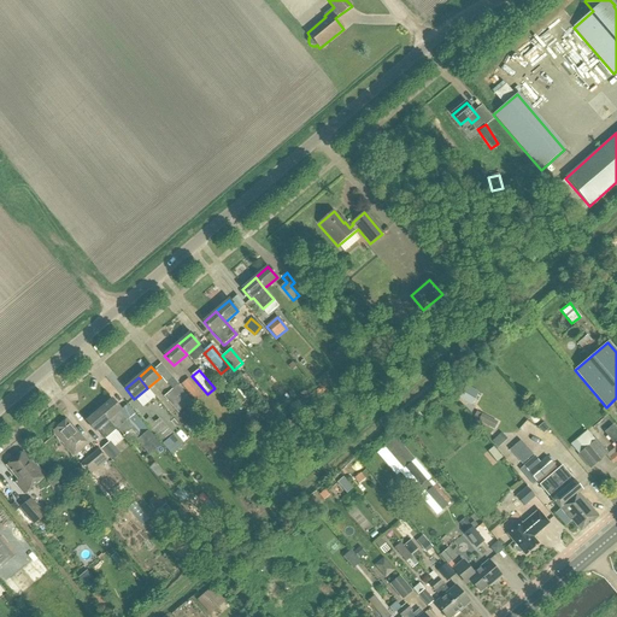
[(164,397),(180,413),(193,401),(178,386),(180,385),(175,378),(169,383),(174,389),(164,397)]
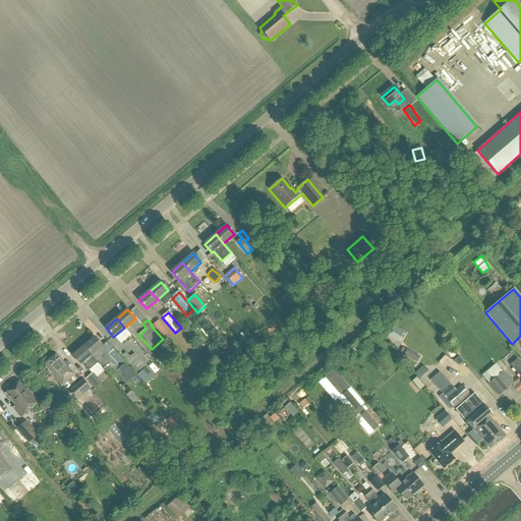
[(172,334),(160,320),(154,325),(166,339),(172,334)]
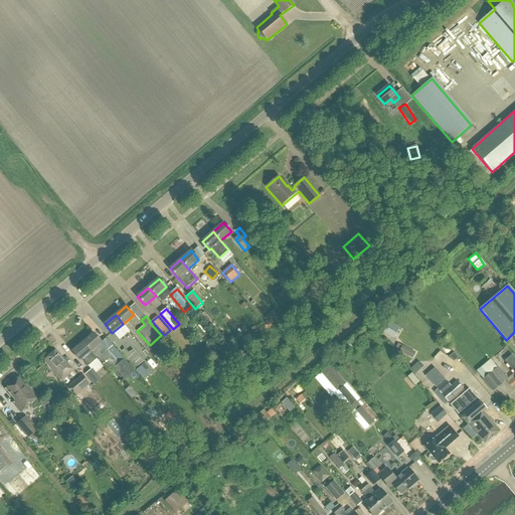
[(388,322),(382,333),(389,337),(395,326),(388,322)]
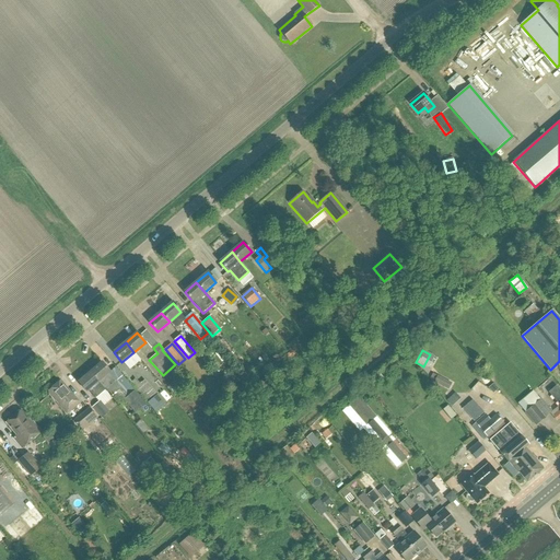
[(90,373),(105,391),(116,382),(108,374),(111,372),(102,363),(90,373)]
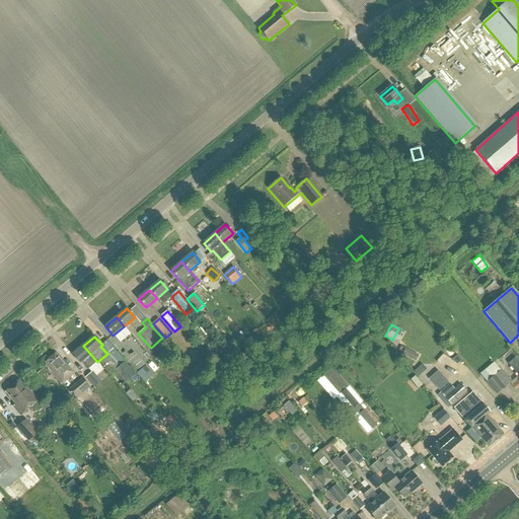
[(82,362),(88,370),(97,362),(83,346),(73,355),(80,364),(82,362)]
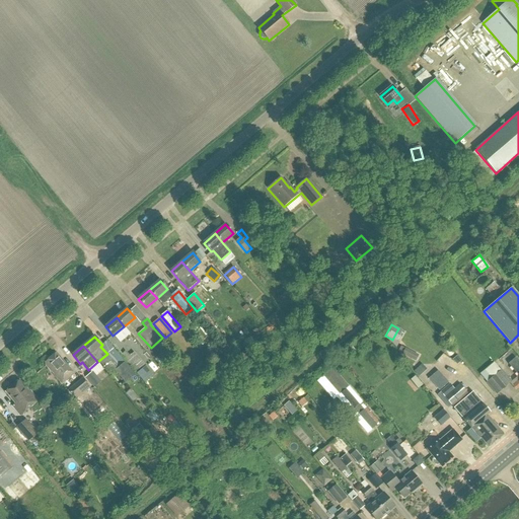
[(403,348),(400,355),(415,362),(418,356),(403,348)]
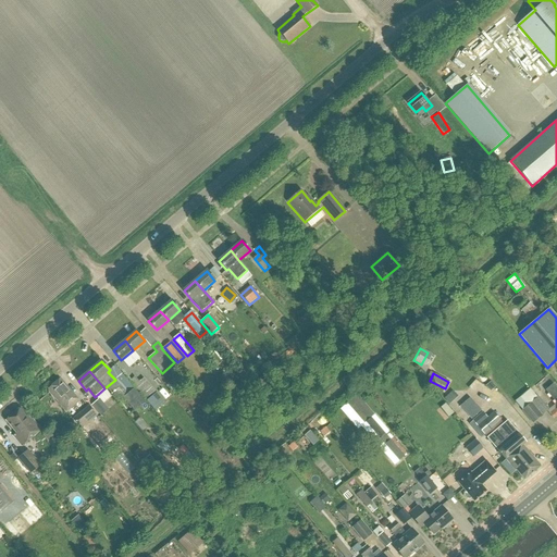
[(157,394),(144,379),(139,382),(135,376),(130,382),(147,401),(157,394)]
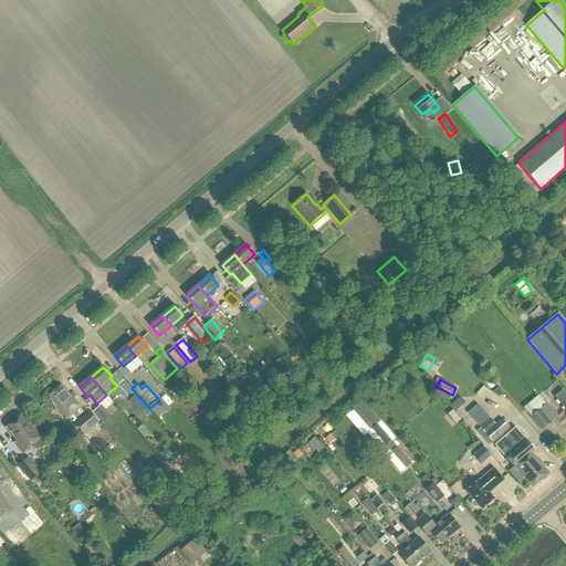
[(61,385),(51,395),(53,397),(50,399),(55,406),(59,406),(60,407),(59,410),(67,419),(81,408),(61,385)]
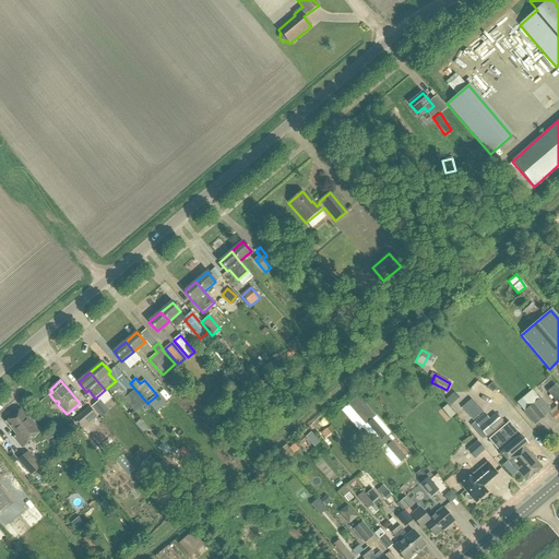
[(491,383),(486,388),(491,393),(496,389),(491,383)]
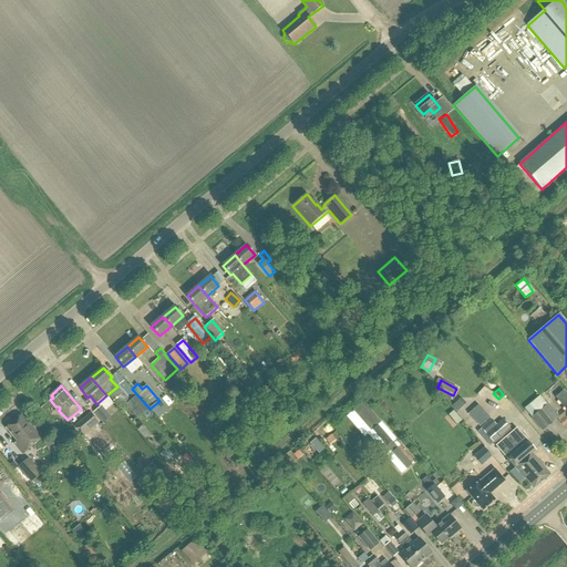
[(566,422),(566,395),(563,391),(555,398),(566,411),(566,415),(566,414),(559,421),(563,426),(566,422)]
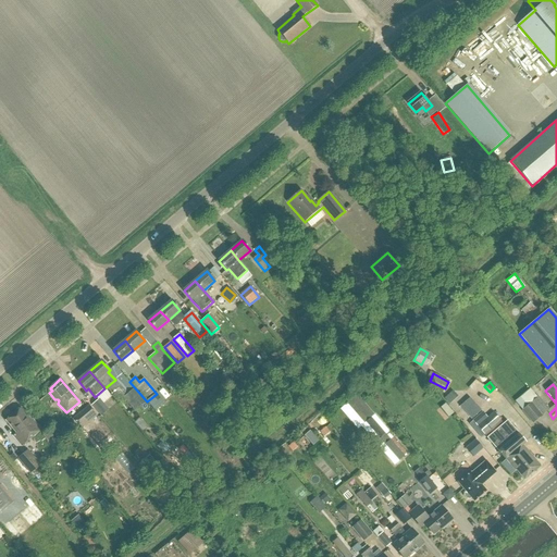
[(121,397),(133,411),(144,401),(132,387),(121,397)]
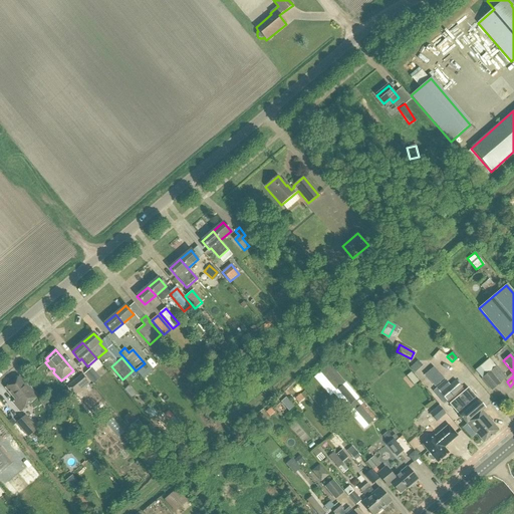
[(487,373),(482,377),(492,390),(508,376),(498,364),(496,365),(490,357),(481,365),(487,373)]
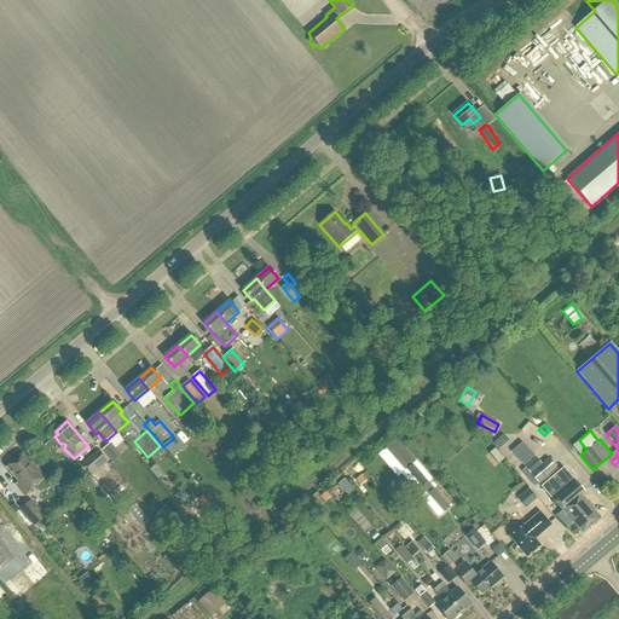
[(502,435),(492,441),(496,447),(505,440),(502,435)]
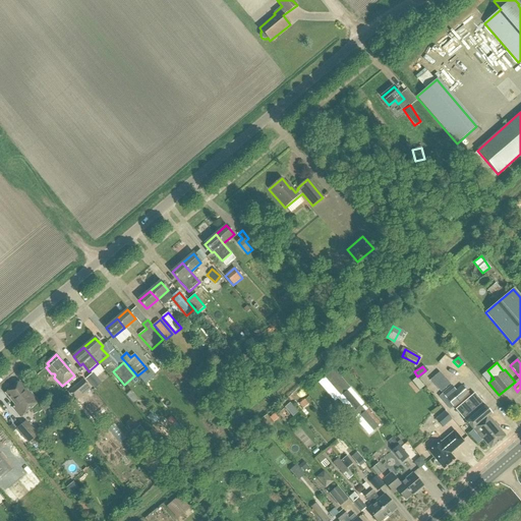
[(331,398),(334,396),(365,433),(379,423),(331,367),(315,381),(331,398)]
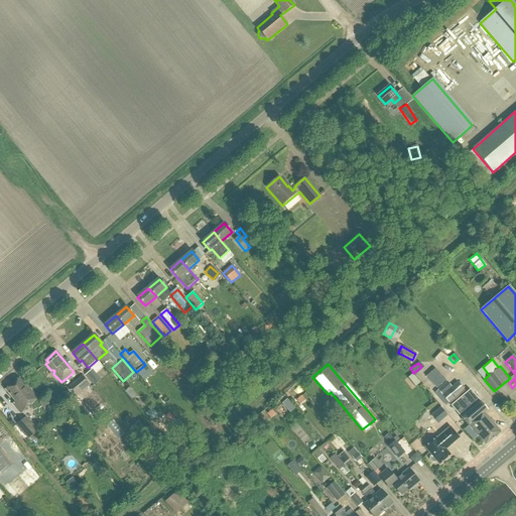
[(91,369),(84,375),(92,385),(100,379),(91,369)]
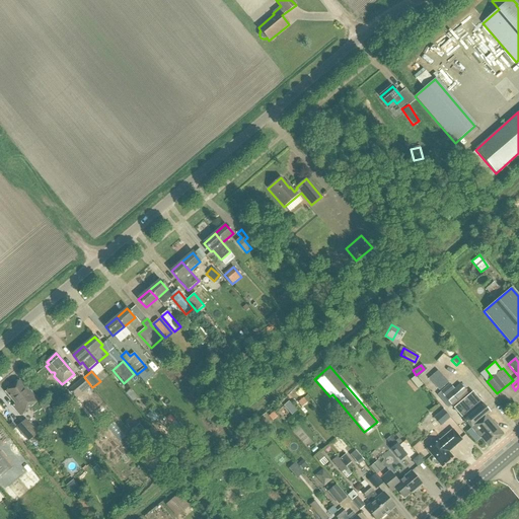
[(77,375),(64,386),(68,391),(81,380),(77,375)]
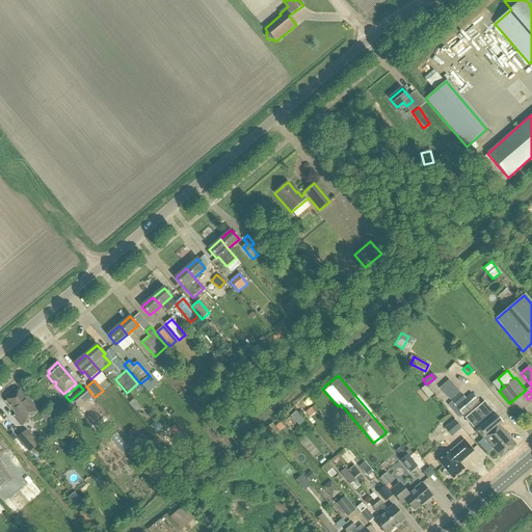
[(425,386),(420,390),(427,399),(432,395),(425,386)]
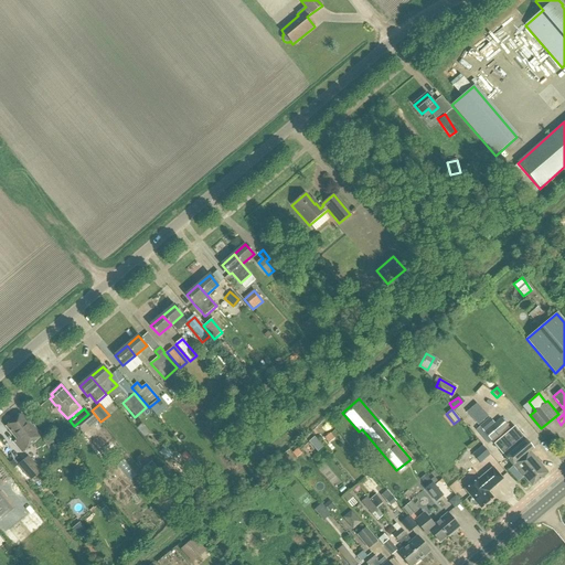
[(6,427),(17,439),(13,443),(22,454),(42,436),(33,426),(32,427),(21,414),(6,427)]
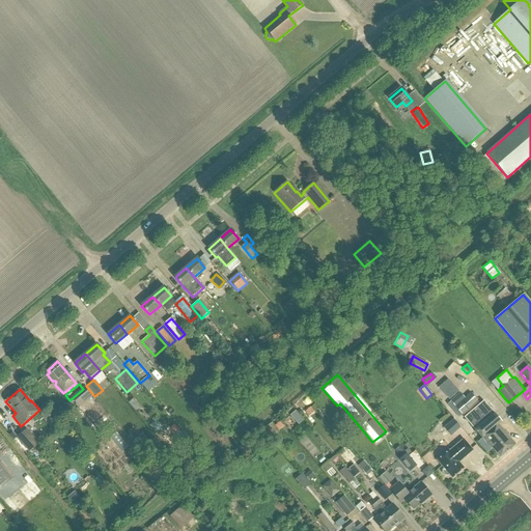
[(84,389),(71,401),(77,409),(90,396),(84,389)]
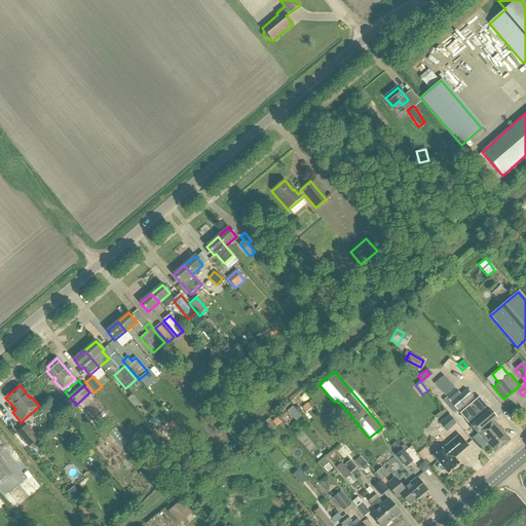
[(450,400),(445,405),(453,415),(475,397),(466,387),(452,401),(450,400)]
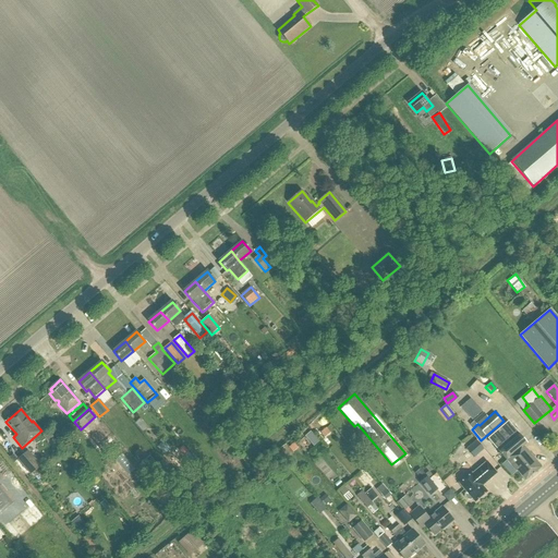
[(508,422),(487,439),(517,472),(525,482),(542,468),(523,447),(526,444),(508,422)]
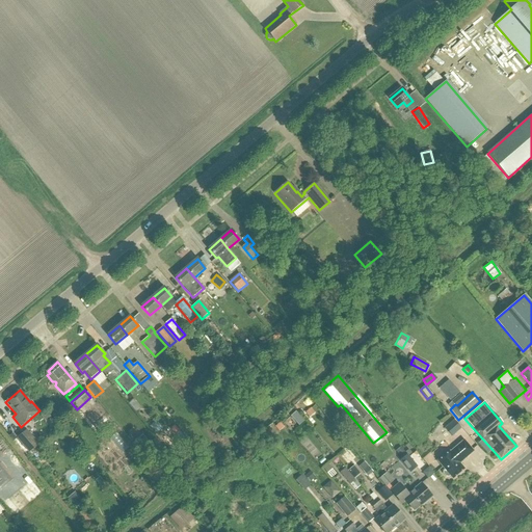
[(297,425),(302,421),(294,410),(289,415),(297,425)]
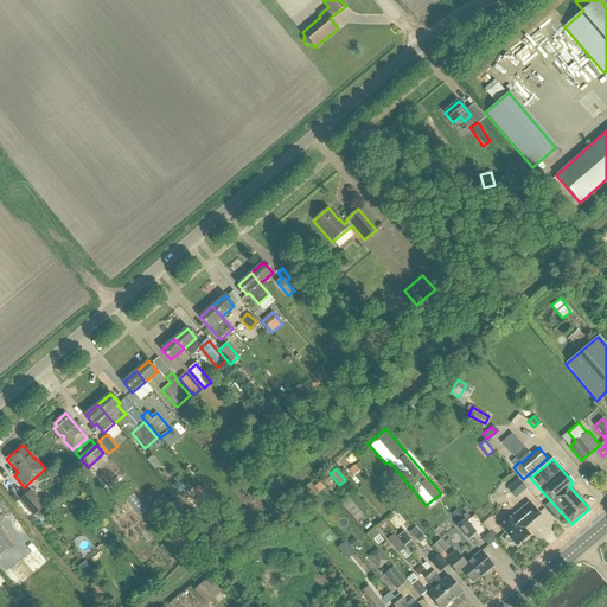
[(53,481),(58,490),(65,485),(59,478),(53,481)]
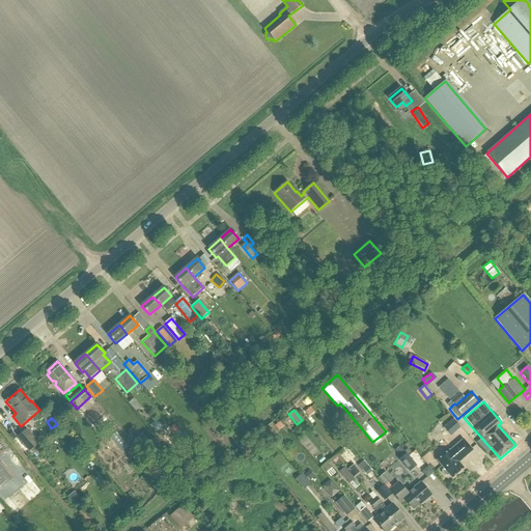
[(454,418),(445,425),(452,434),(462,426),(454,418)]
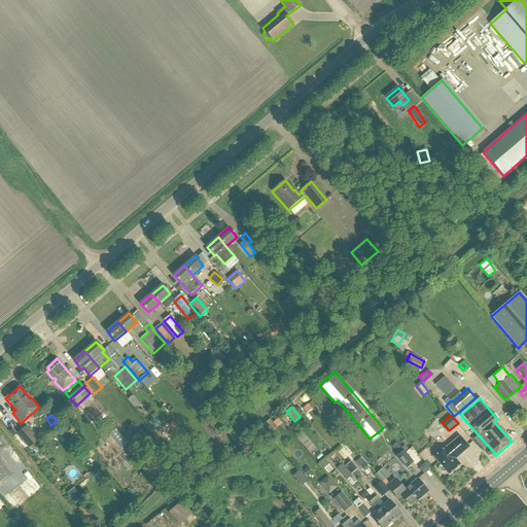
[(154,417),(147,423),(153,430),(161,424),(154,417)]
